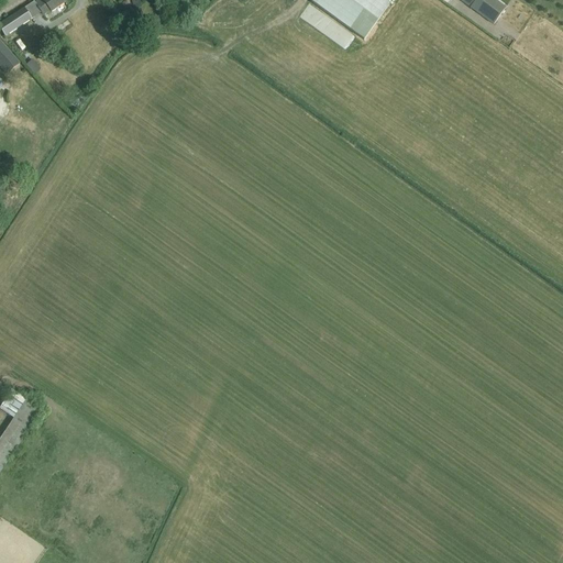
[(0,24),(0,29),(6,36),(42,13),(44,17),(51,11),(52,12),(65,3),(62,0),(40,0),(35,4),(34,3),(0,24)]
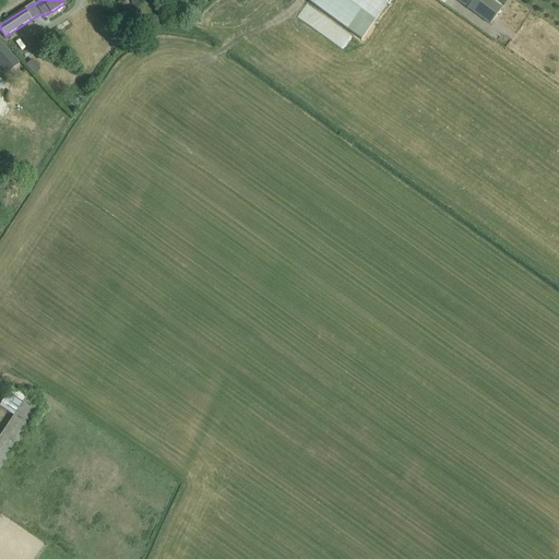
[(309,0),(308,1),(360,40),(387,4),(380,0),(309,0)]
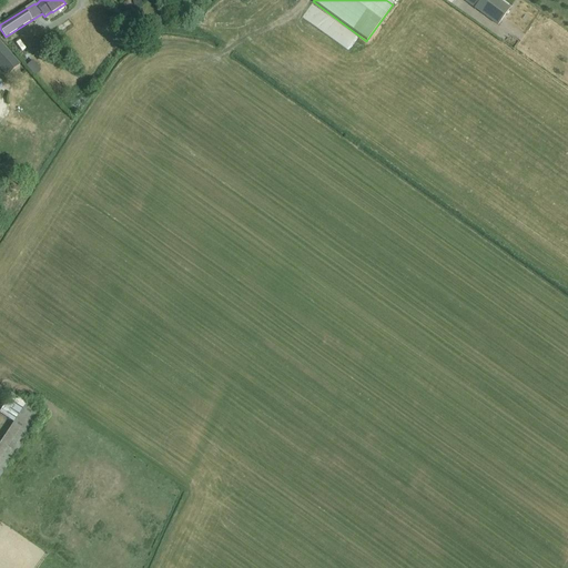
[(497,0),(463,0),(498,26),(510,9),(497,0)]
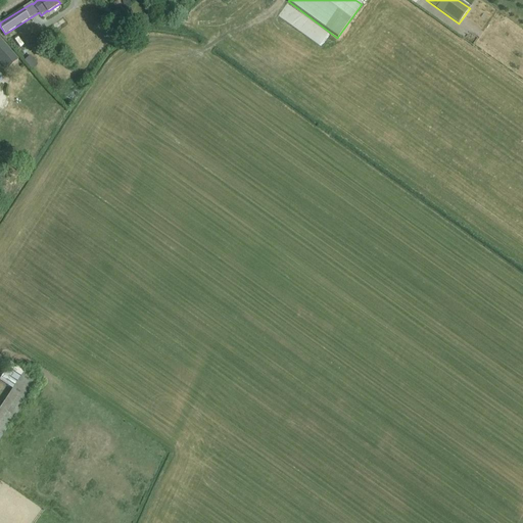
[(20,36),(16,39),(21,47),(27,44),(20,36)]
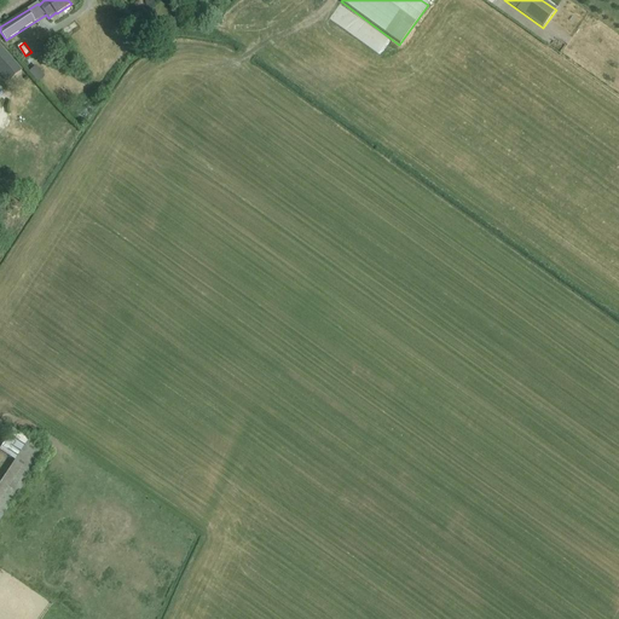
[(0,73),(9,84),(22,71),(0,47),(0,73)]
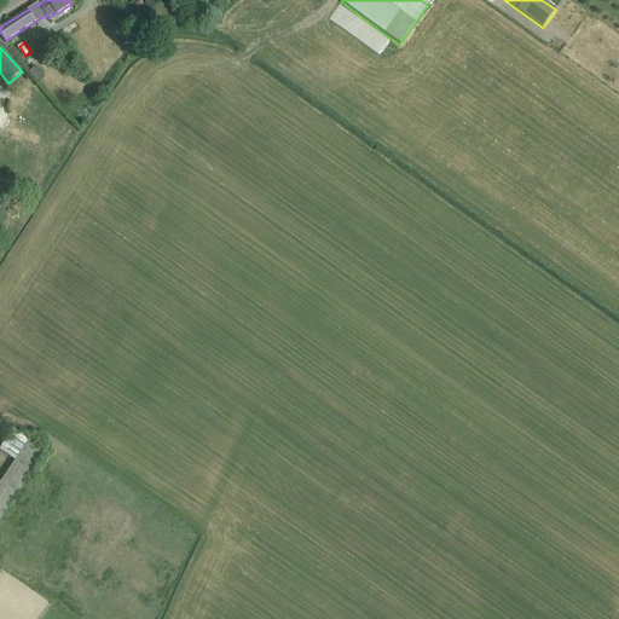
[(38,64),(33,69),(44,80),(50,74),(38,64)]
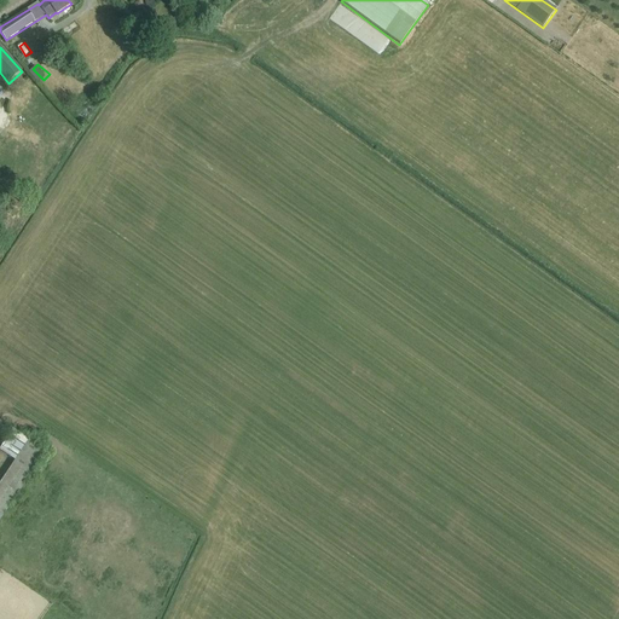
[(0,450),(13,460),(4,474),(0,479),(0,516),(44,450),(12,429),(0,447),(0,450)]
